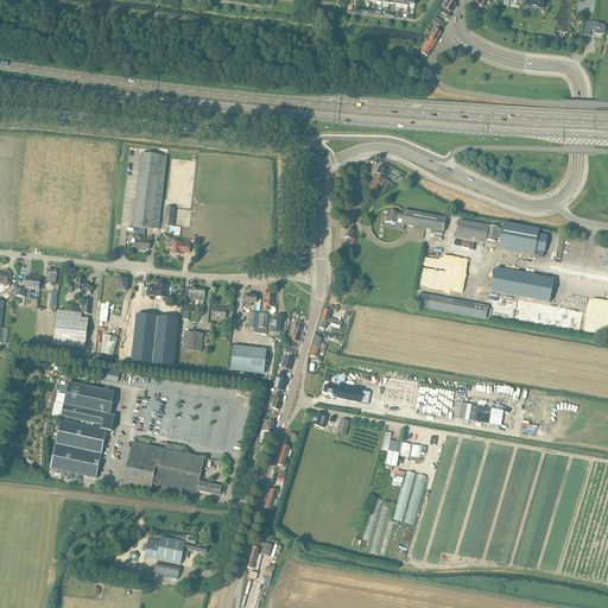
[(450,13),(455,5),(447,0),(443,8),(450,13)]
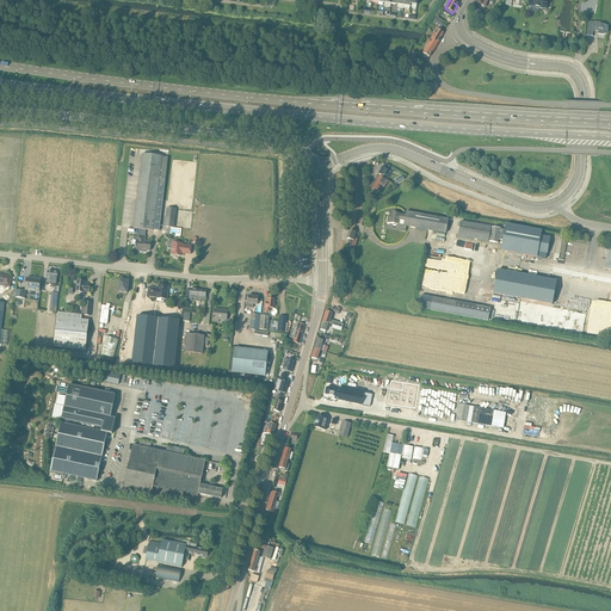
[(475,11),(473,16),(477,19),(479,19),(480,18),(480,17),(483,12),(480,11),(476,8),(475,11)]
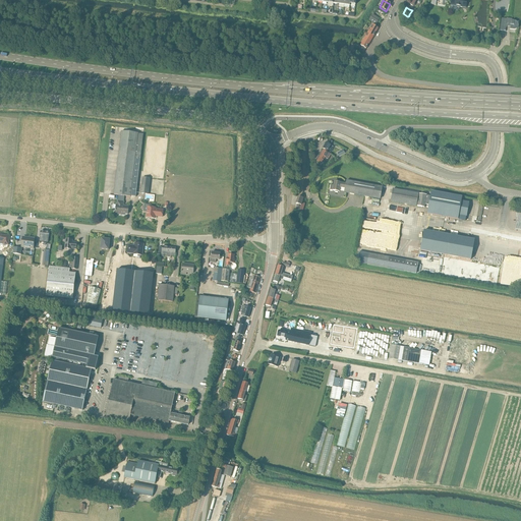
[(370,17),(369,20),(375,24),(380,18),(375,16),(373,19),(370,17)]
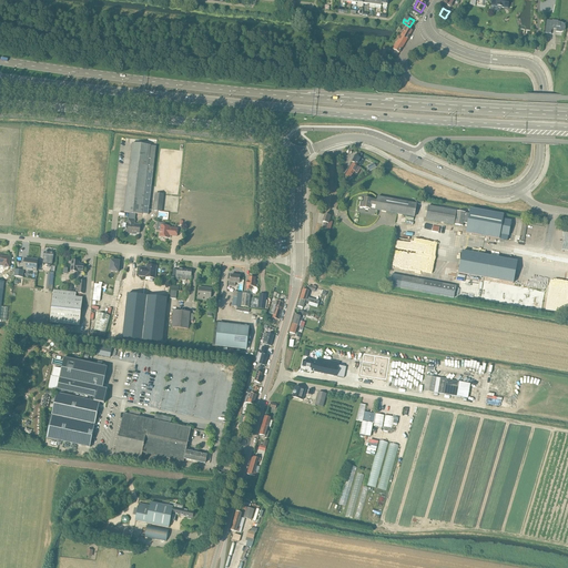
[(551,21),(546,20),(545,33),(550,34),(551,30),(553,30),(554,29),(555,29),(557,29),(557,32),(560,32),(561,32),(563,32),(564,31),(565,30),(565,29),(565,28),(565,27),(565,26),(564,24),(564,23),(563,23),(561,23),(558,22),(558,21),(551,20),(551,21)]
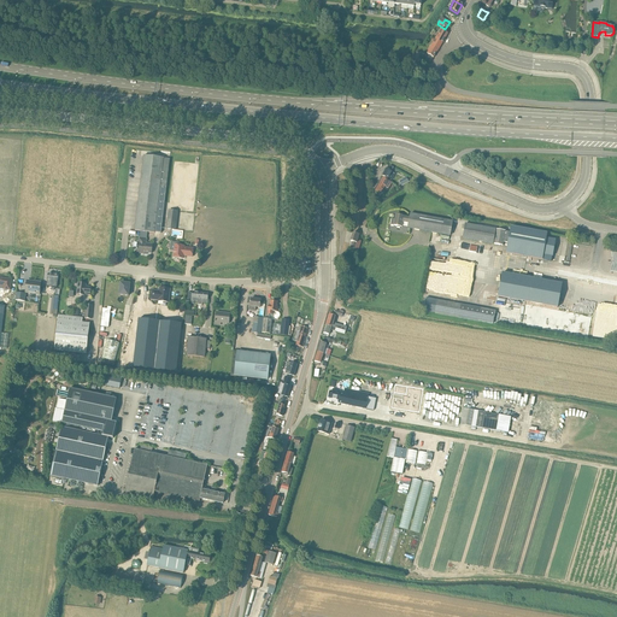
[(434,42),(440,46),(447,34),(441,30),(434,42)]
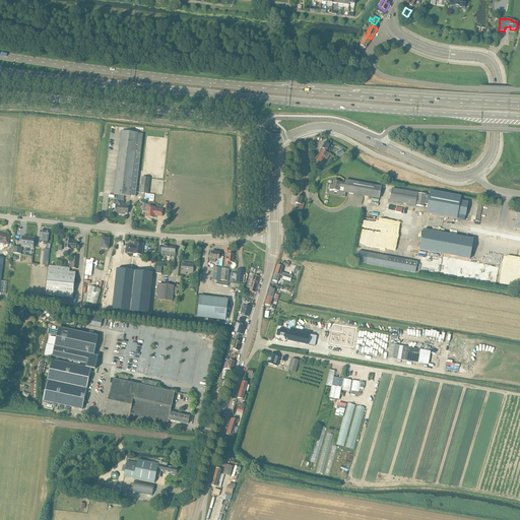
[(366,49),(371,39),(366,36),(360,46),(366,49)]
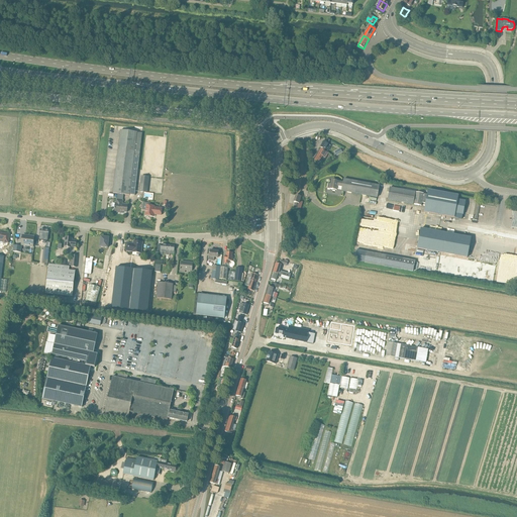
[(134,195),(140,152),(142,133),(137,132),(120,130),(113,193),(117,194),(117,200),(116,200),(116,203),(115,203),(114,212),(123,213),(123,212),(127,212),(128,204),(122,204),(123,200),(122,200),(123,194),(129,195),(134,195)]
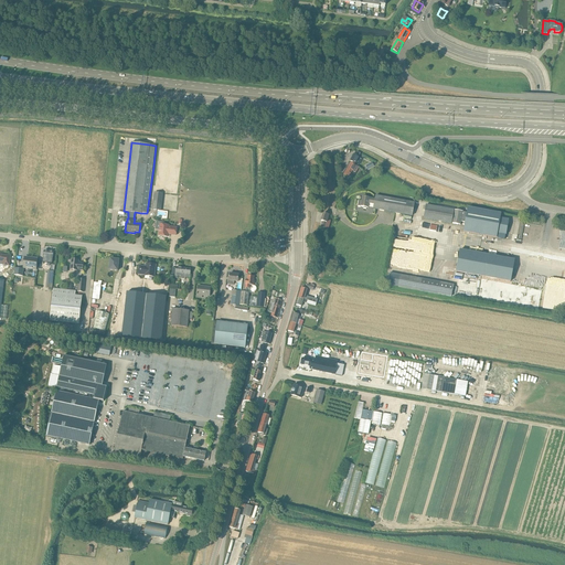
[(362,159),(359,158),(361,153),(358,151),(355,155),(353,153),(350,160),(354,163),(355,163),(359,166),(362,159)]
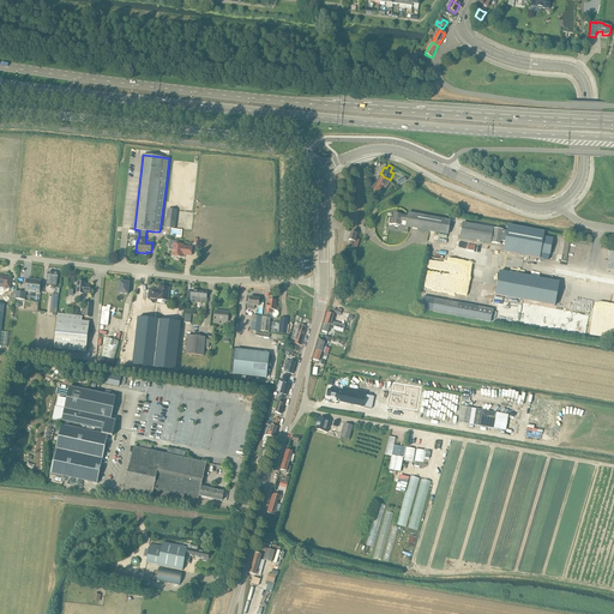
[(386,188),(390,182),(386,180),(381,178),(373,191),(379,193),(384,186),(386,188)]
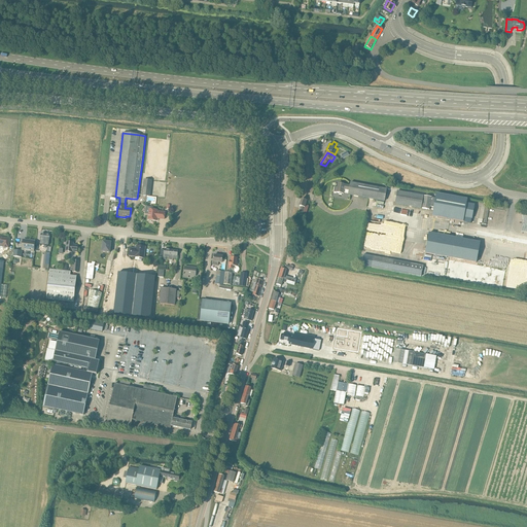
[(150,196),(151,182),(144,181),(142,196),(150,196)]
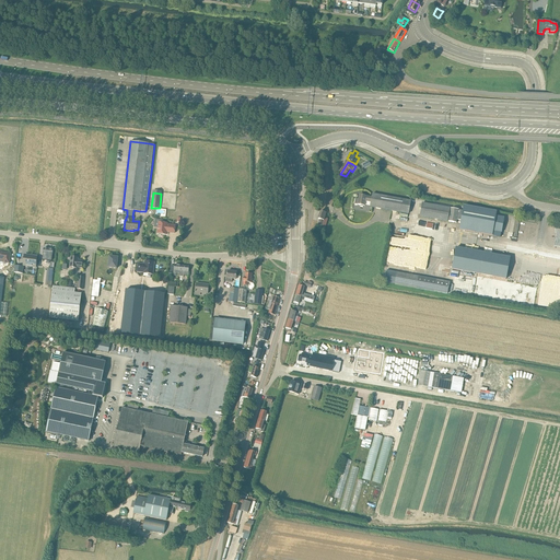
[(411,201),(372,194),(371,198),(366,197),(366,196),(359,195),(359,199),(356,199),(354,203),(358,205),(360,205),(360,206),(363,207),(363,206),(364,206),(365,201),(371,202),(370,207),(408,214),(411,201)]
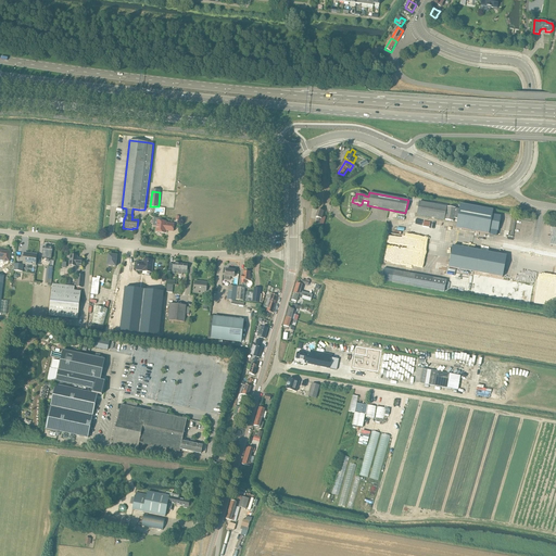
[(444,219),(446,206),(419,201),(417,215),(444,219)]
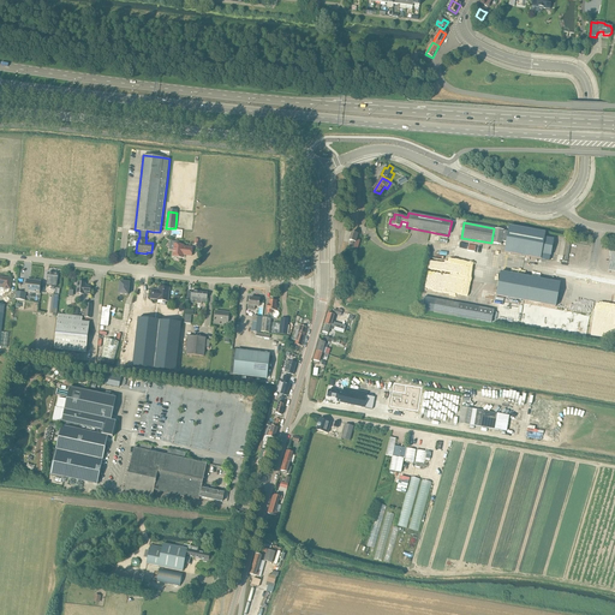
[(545,232),(509,226),(508,232),(495,230),(493,243),(501,244),(501,242),(506,242),(505,252),(541,258),(541,254),(550,256),(554,239),(544,238),(545,232)]
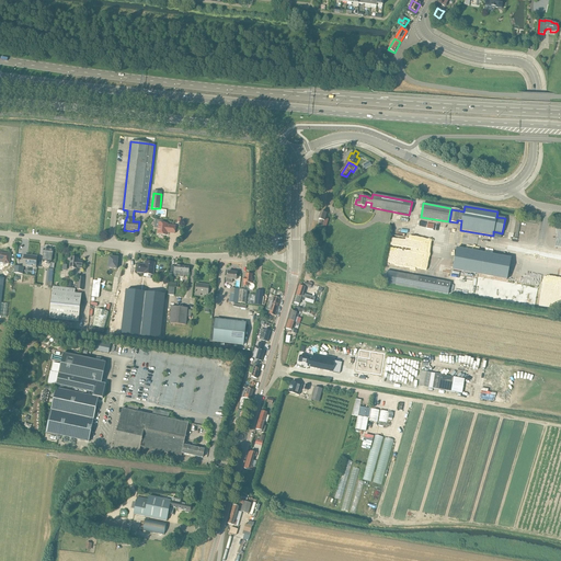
[(156,219),(155,228),(158,228),(158,235),(159,235),(159,236),(161,236),(162,235),(167,236),(167,232),(170,232),(174,233),(175,226),(171,225),(168,225),(168,224),(163,224),(163,220),(156,219)]
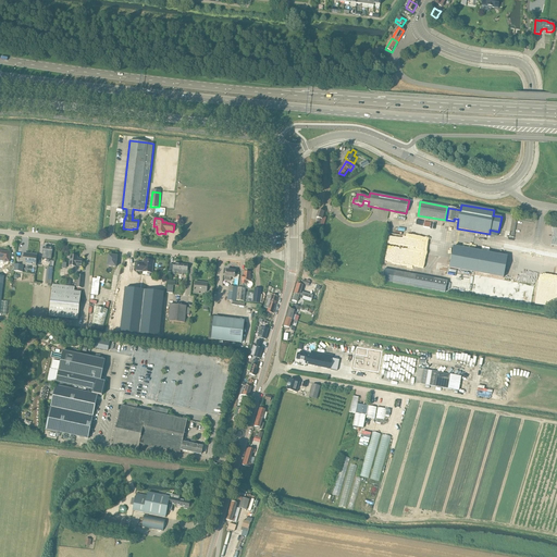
[(504,277),(506,267),(507,256),(453,246),(452,257),(449,268),(504,277)]
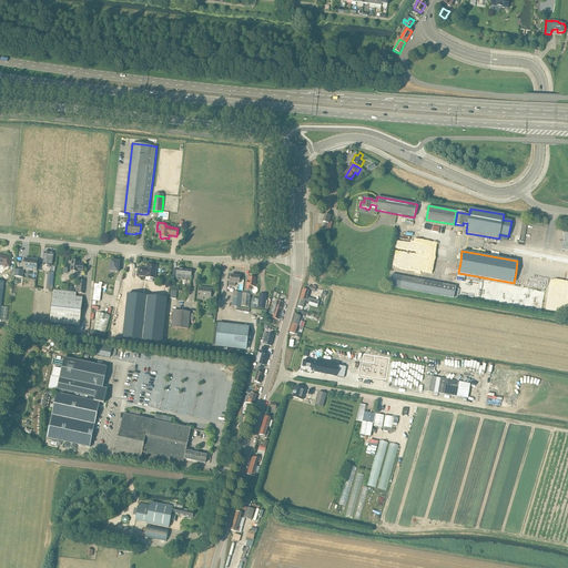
[(43,259),(43,262),(44,263),(52,263),(53,253),(44,252),(43,259)]
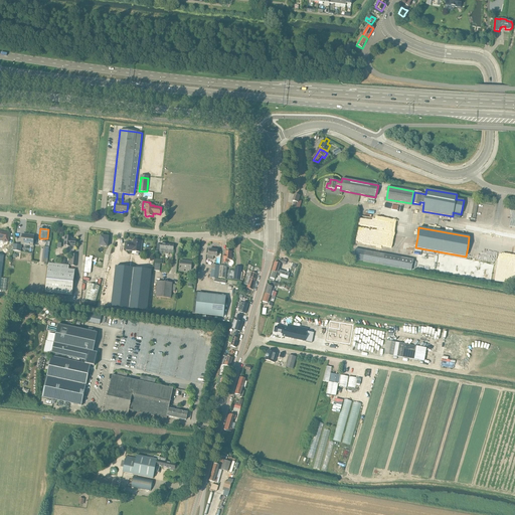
[(8,242),(9,233),(0,231),(0,242),(2,243),(2,242),(8,242)]
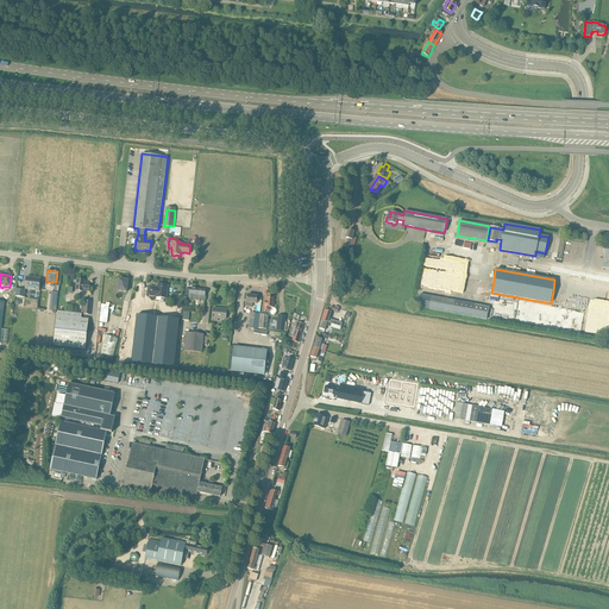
[(26,277),(25,289),(38,290),(41,280),(26,277)]
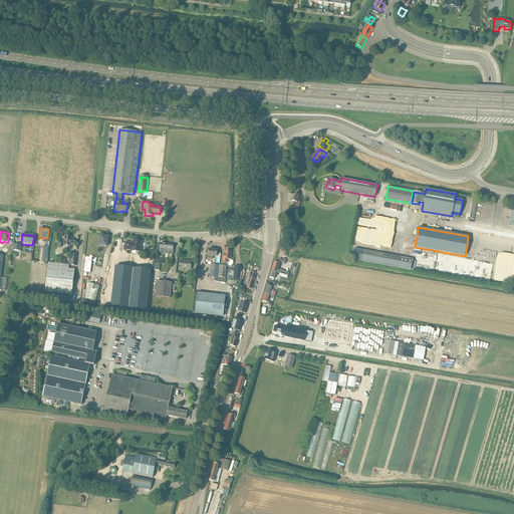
[(100,235),(99,246),(107,247),(108,236),(100,235)]
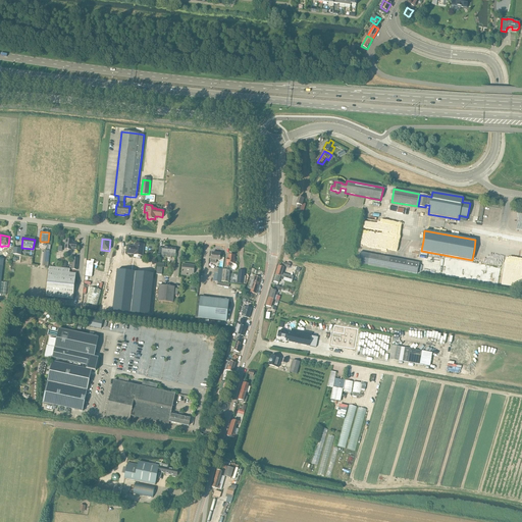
[(76,250),(76,243),(72,243),(72,241),(65,240),(64,249),(71,250),(71,249),(76,250)]
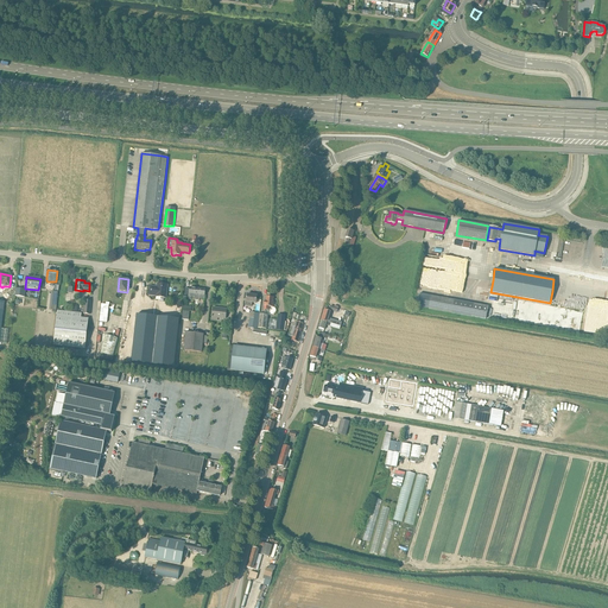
[(165,298),(168,285),(158,284),(157,287),(150,286),(149,295),(156,296),(156,297),(165,298)]
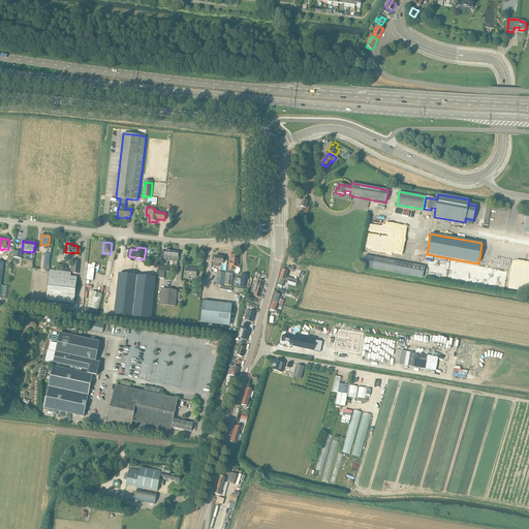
[(169,251),(169,258),(168,260),(173,261),(174,259),(178,260),(179,252),(169,251)]
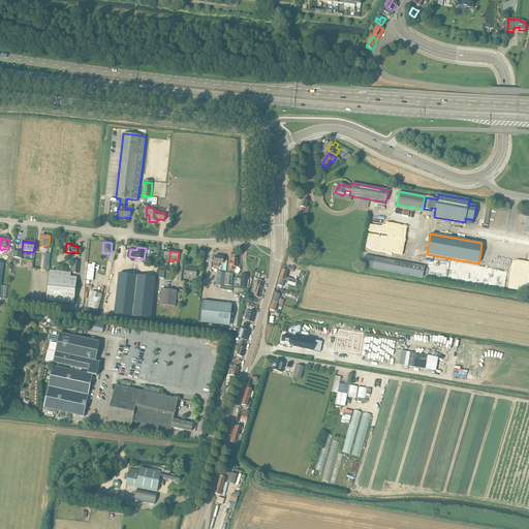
[(214,266),(219,267),(219,263),(223,263),(223,257),(215,256),(214,266)]
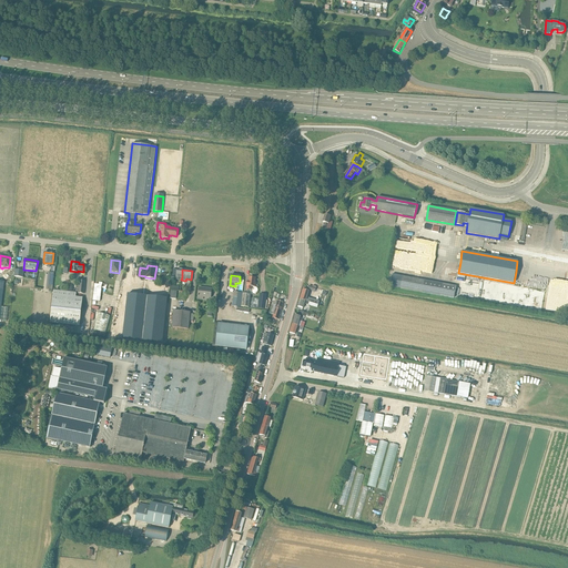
[(242,293),(241,306),(249,307),(250,294),(251,290),(252,286),(255,287),(255,282),(255,279),(249,277),(247,286),(246,286),(246,288),(247,290),(246,294),(242,293)]
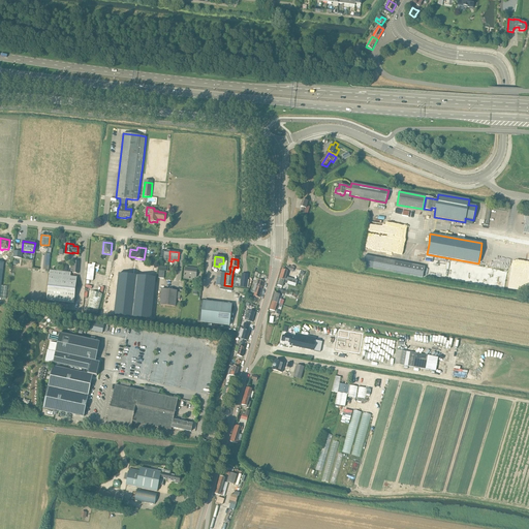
[(452,261),(447,280),(502,290),(505,272),(452,261)]
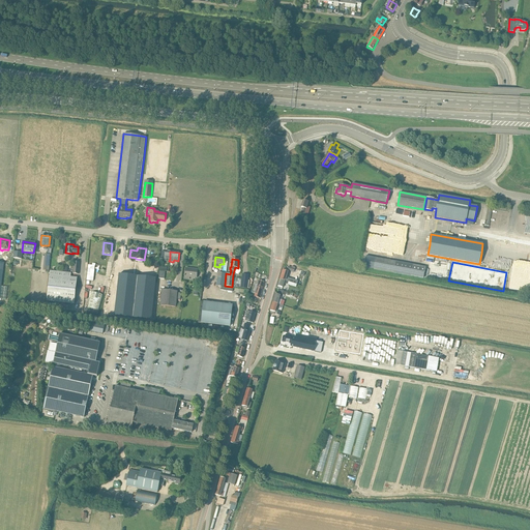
[(197,278),(198,269),(185,268),(184,278),(189,280),(189,277),(197,278)]
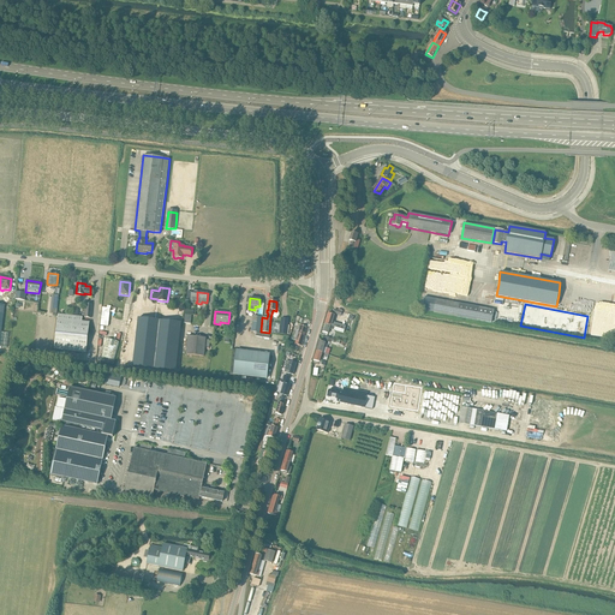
[(58,314),(53,348),(85,353),(89,322),(82,322),(82,317),(58,314)]
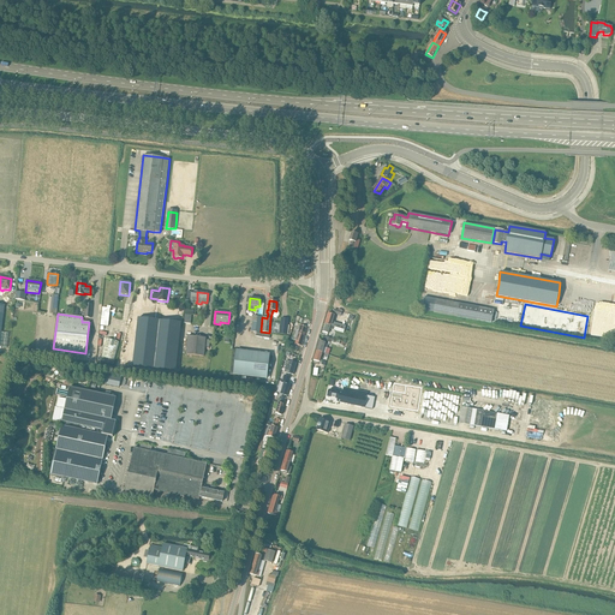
[(262,317),(254,316),(251,332),(260,333),(262,317)]
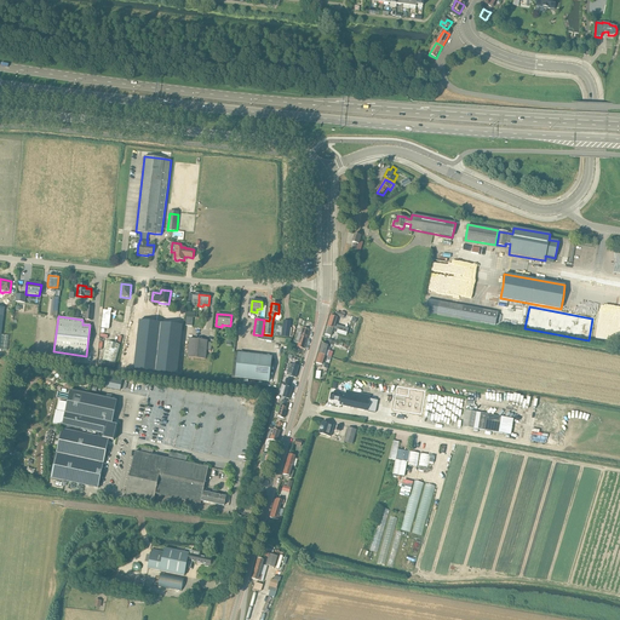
[(138,321),(133,369),(176,375),(182,326),(138,321)]
